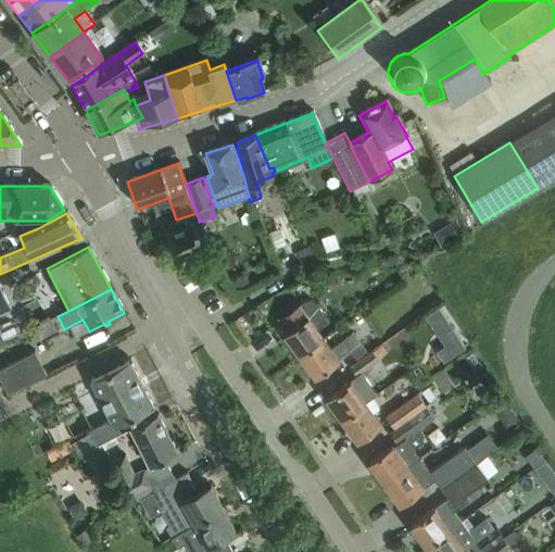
[(0,315),(9,311),(0,292),(0,315)]
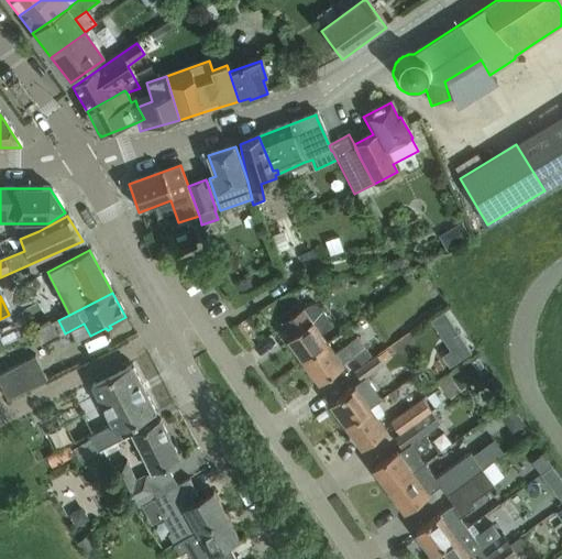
[(304,363),(327,344),(320,336),(332,327),(320,310),(316,307),(310,306),(306,308),(279,327),(288,339),(287,341),(304,363)]
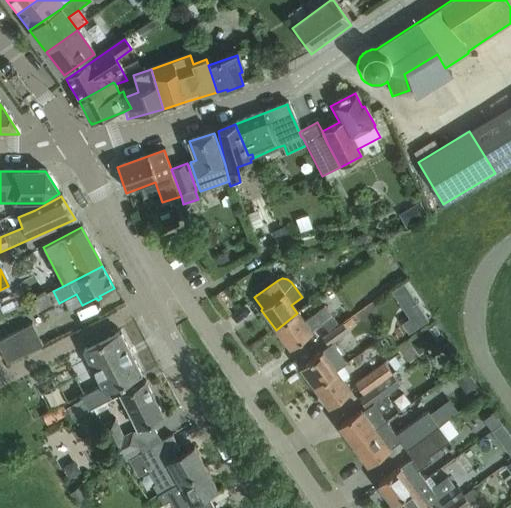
[(333,314),(351,307),(344,289),(326,296),(333,314)]
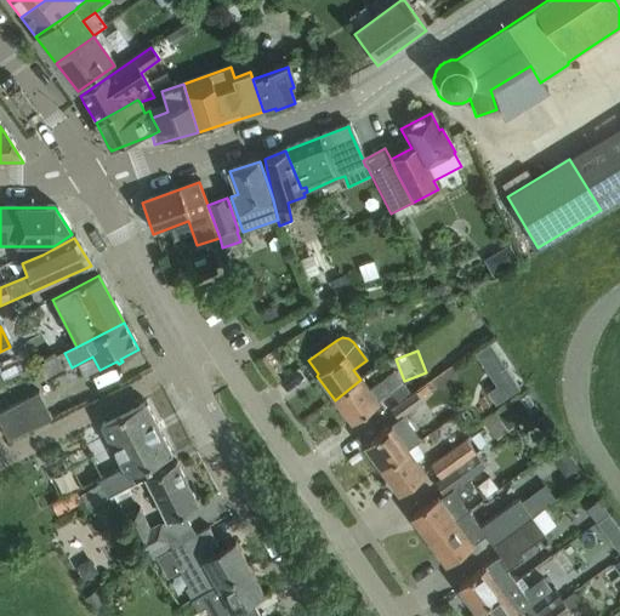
[(45,382),(62,372),(56,358),(38,368),(45,382)]
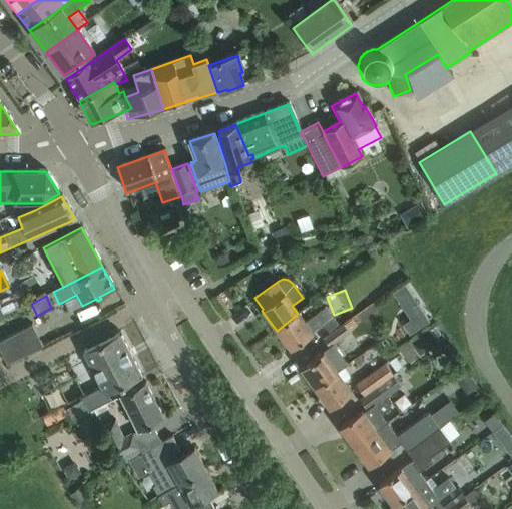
[(339,328),(325,309),(305,324),(298,314),(277,331),(291,350),(307,338),(313,335),(322,327),(329,336),(339,328)]
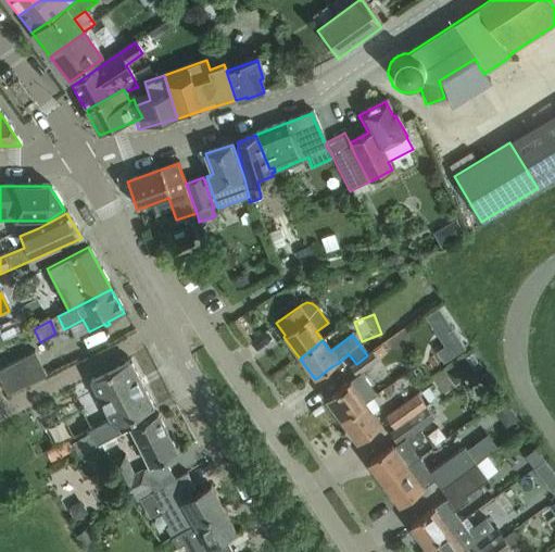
[(0,380),(8,396),(46,376),(34,353),(0,369),(0,380)]
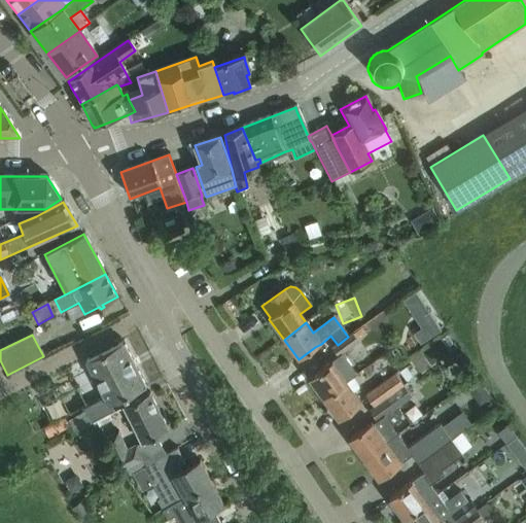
[(338,345),(330,349),(337,358),(341,355),(342,355),(351,348),(358,343),(352,335),(348,337),(338,345)]
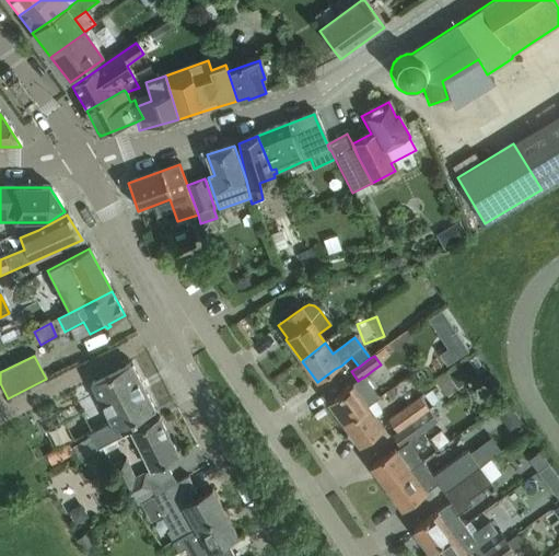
[(96,450),(101,448),(115,441),(120,438),(116,431),(154,412),(130,365),(91,384),(111,424),(89,435),(96,450)]
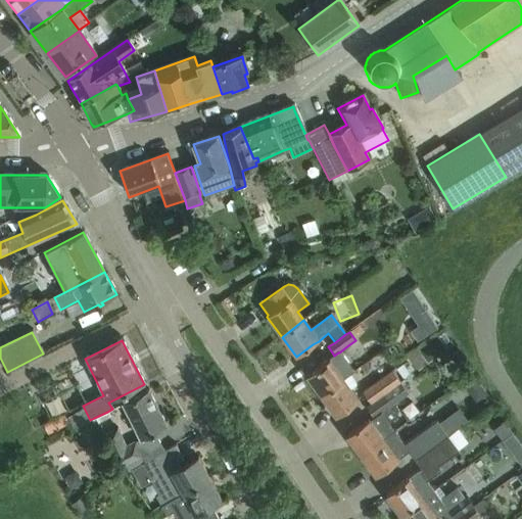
[(323,364),(306,376),(321,396),(343,380),(349,376),(353,373),(339,352),(338,352),(334,356),(323,364)]
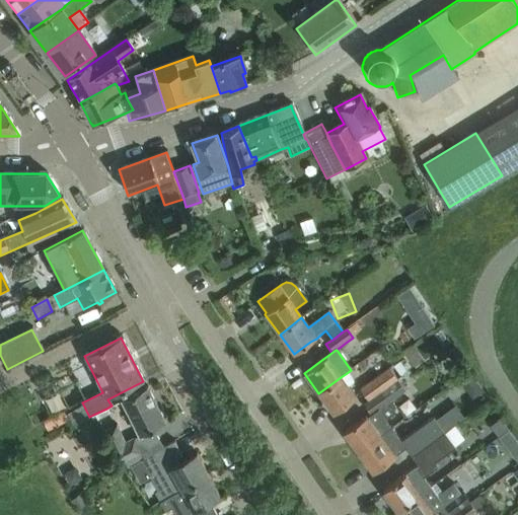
[(387,422),(394,417),(386,407),(405,392),(400,385),(407,381),(394,366),(389,369),(397,382),(368,403),(364,408),(370,417),(367,419),(365,417),(343,433),(359,454),(380,438),(391,429),(387,422)]
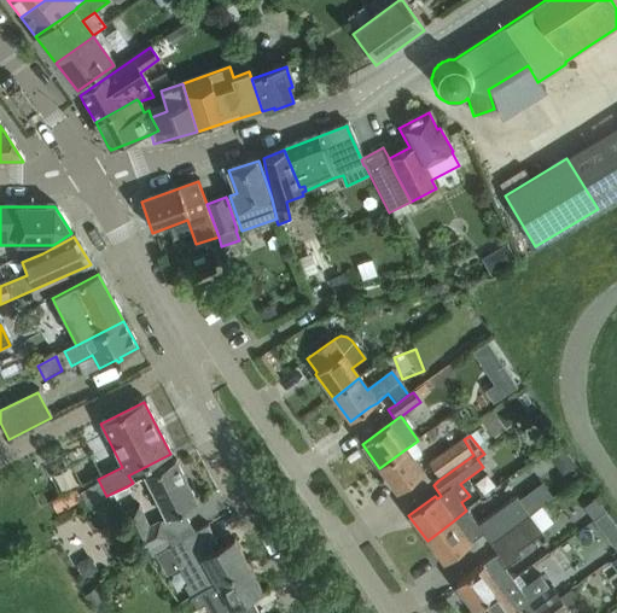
[(464,441),(461,438),(426,465),(438,480),(473,455),(464,439),(464,441)]
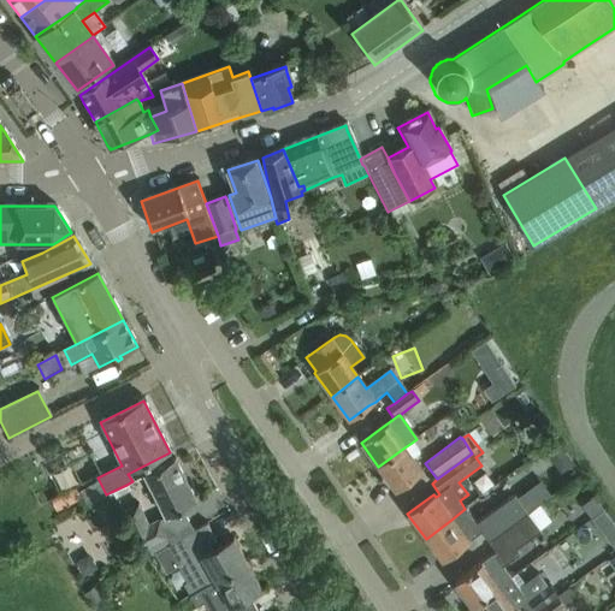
[(404,448),(378,467),(396,491),(415,476),(421,472),(413,460),(420,454),(412,443),(404,448)]
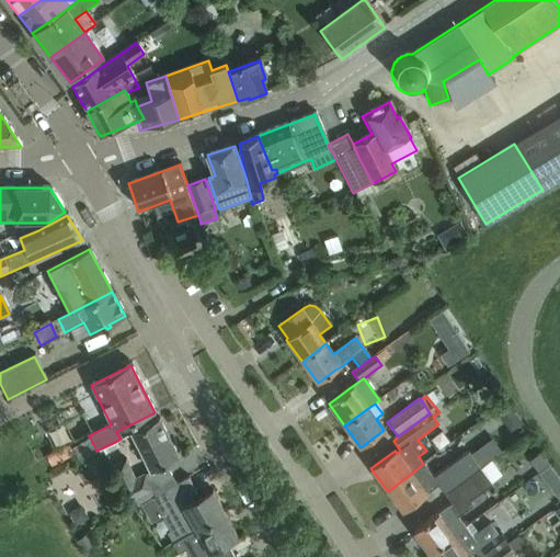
[(454,430),(466,423),(460,411),(447,418),(454,430)]
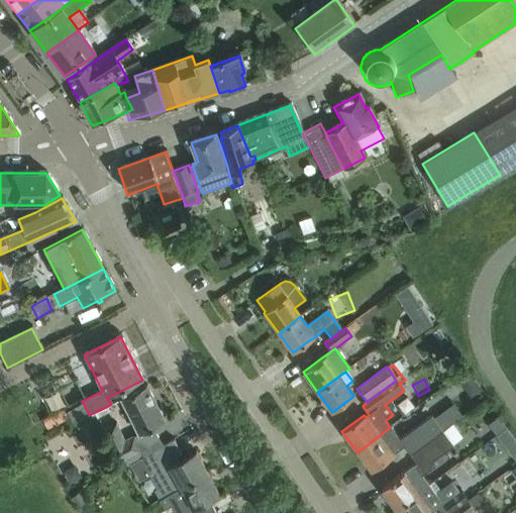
[(138,435),(164,422),(145,387),(120,400),(138,435)]
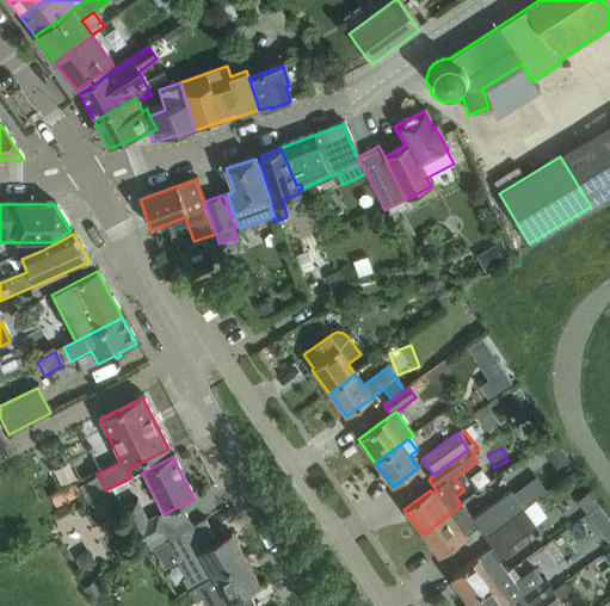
[(114,495),(129,488),(125,481),(110,488),(114,495)]
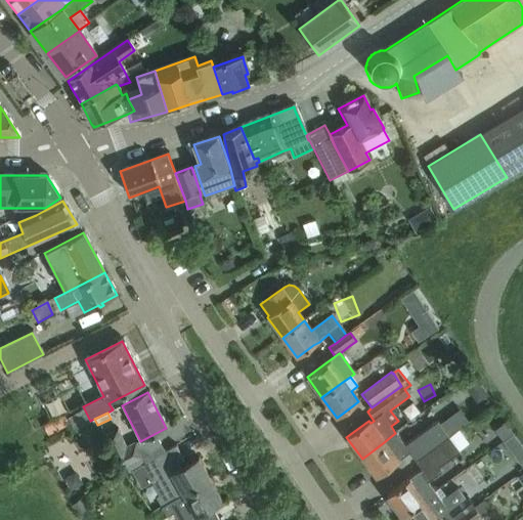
[(438,446),(443,442),(448,438),(438,424),(405,446),(395,433),(384,442),(362,459),(376,478),(392,466),(398,462),(398,461),(407,455),(415,464),(438,447),(438,446)]
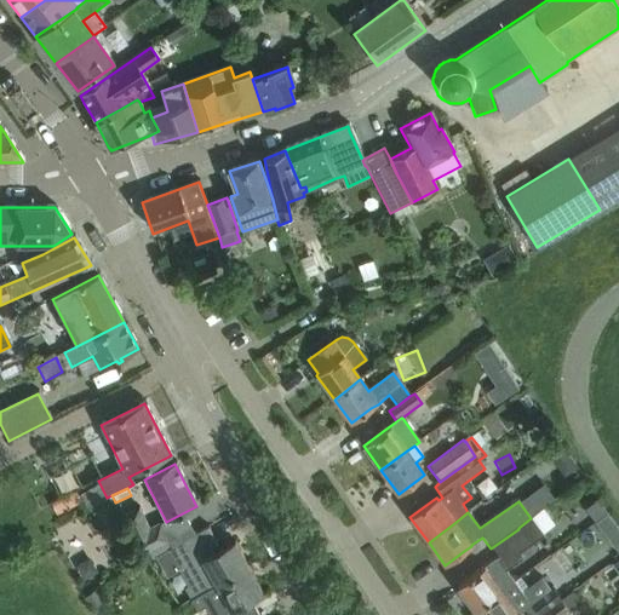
[(149,530),(138,510),(122,518),(142,555),(167,541),(160,526),(149,530)]
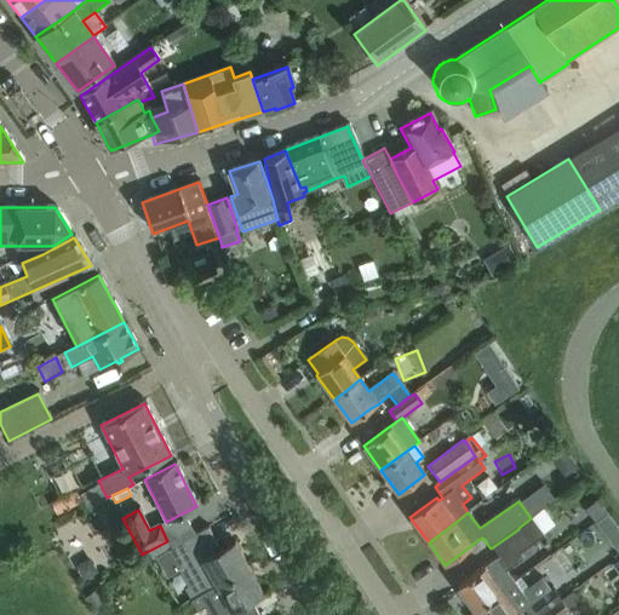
[(482,569),(457,587),(474,611),(514,584),(506,573),(519,564),(523,561),(520,555),(544,536),(531,519),(519,528),(519,529),(491,549),(497,558),(493,561),(494,561),(482,569)]
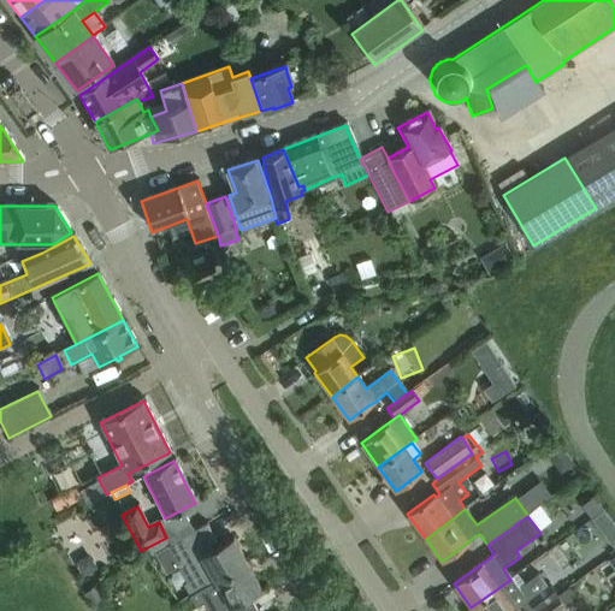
[(220,546),(207,522),(170,544),(167,546),(187,582),(183,585),(189,597),(246,564),(232,540),(220,546)]
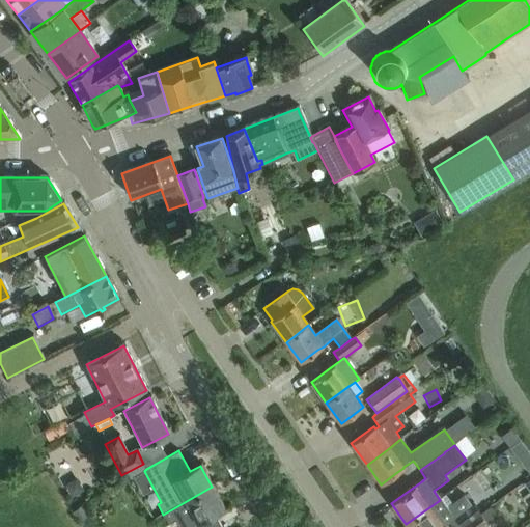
[(73,498),(84,491),(77,479),(65,487),(73,498)]
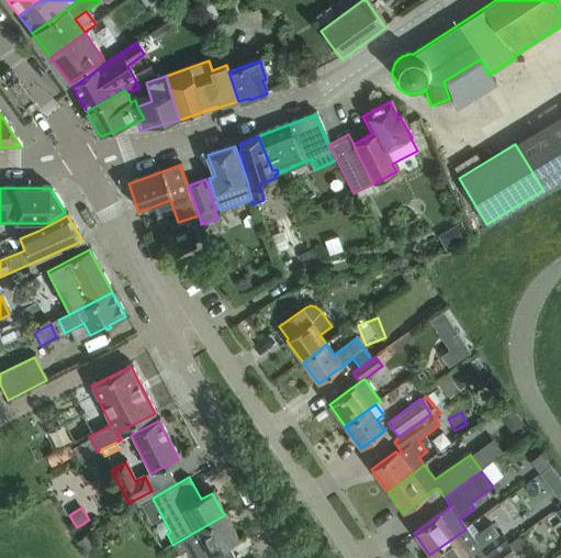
[(226,555),(228,549),(226,545),(237,538),(224,515),(172,545),(178,555),(184,551),(188,557),(222,557),(226,555)]
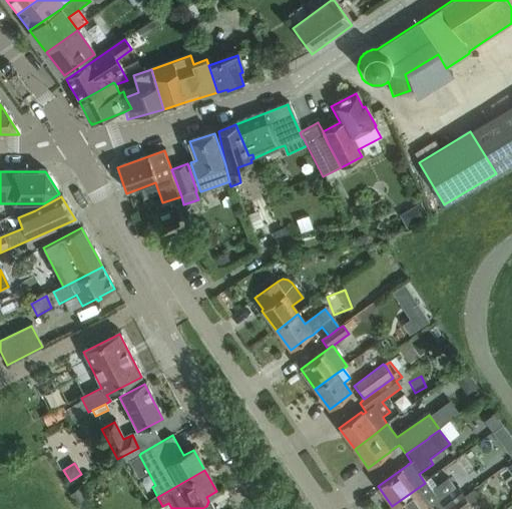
[(425,483),(392,506),(394,508),(429,508),(438,502),(443,508),(448,508),(463,497),(457,489),(454,491),(446,481),(432,492),(425,483)]
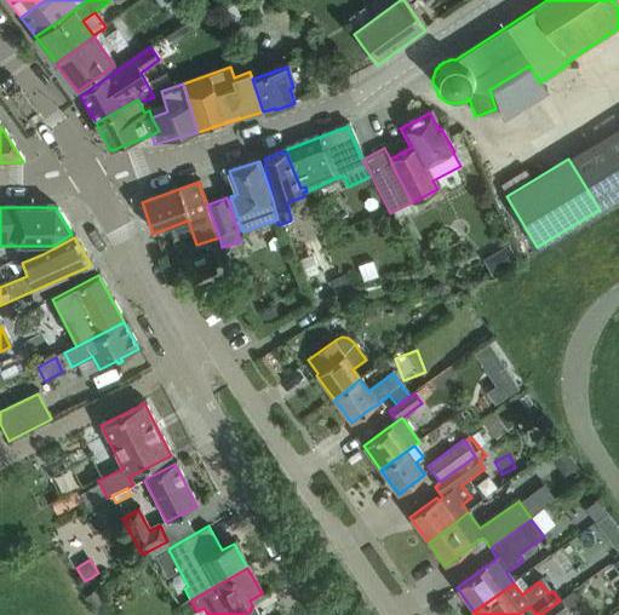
[(103,614),(108,610),(95,591),(82,599),(92,614),(103,614)]
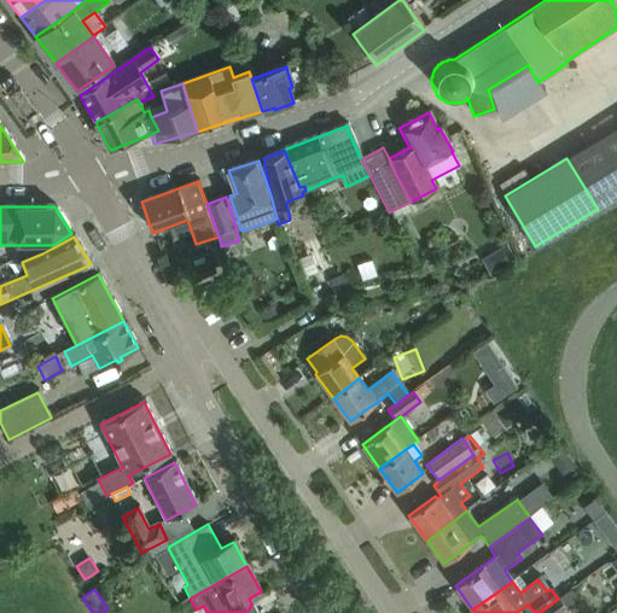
[(564,612),(566,611),(565,609),(571,605),(565,596),(559,600),(558,599),(540,612),(564,612)]
